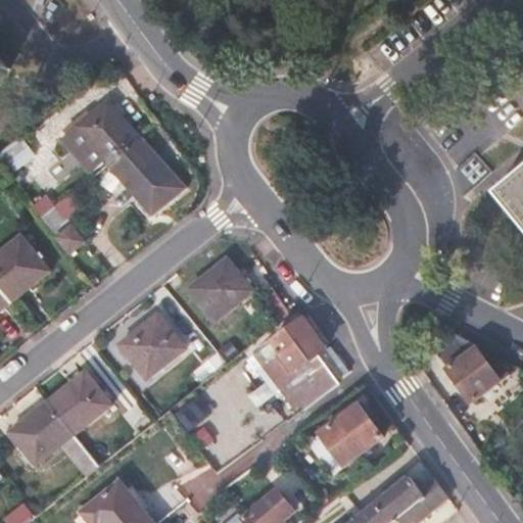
[(317,0),(290,0),(291,0),(298,11),(317,0)]
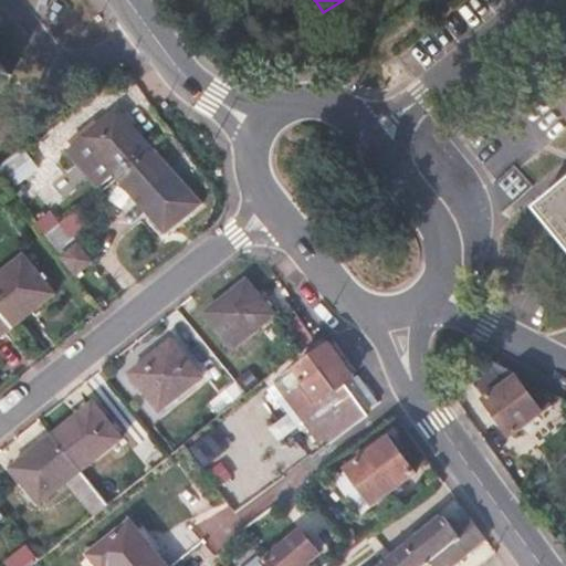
[(0,86),(11,77),(0,63),(0,86)]
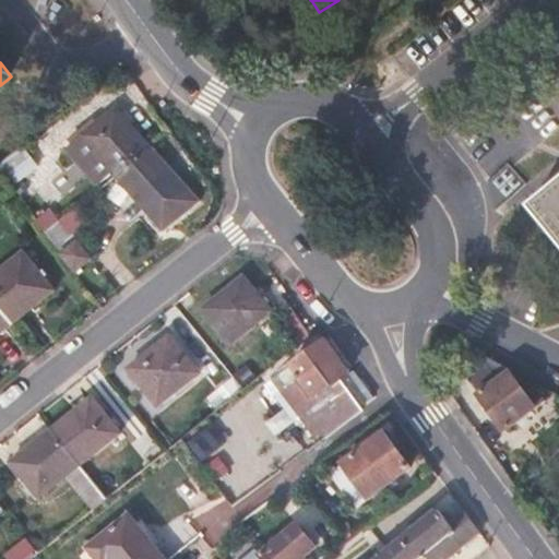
[(114,179),(149,152),(117,113),(66,152),(95,188),(110,176),(114,179)]
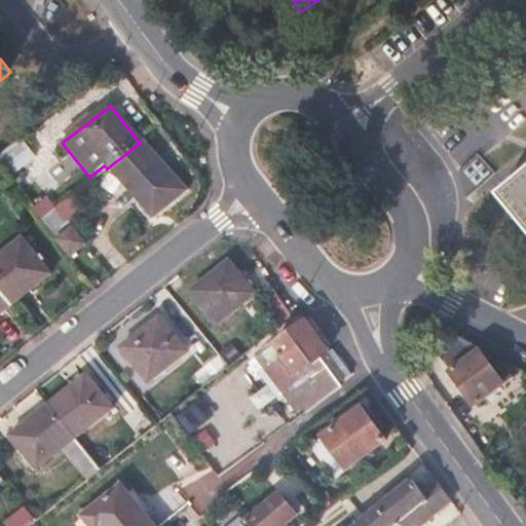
[(10,170),(36,160),(27,137),(2,146),(10,170)]
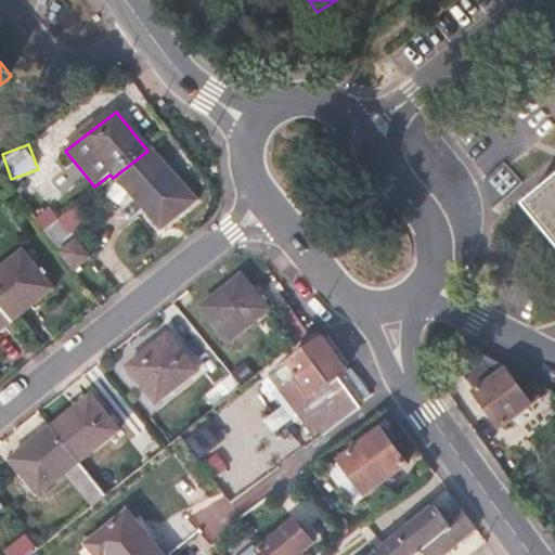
[(193,208),(147,151),(113,178),(157,235),(193,208)]
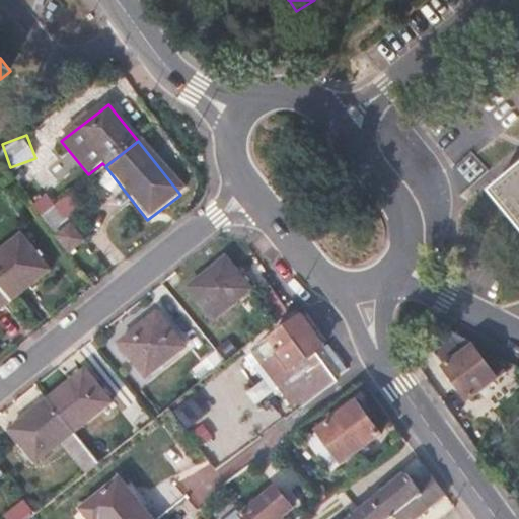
[(35,197),(44,219),(74,208),(70,195),(53,201),(50,192),(35,197)]
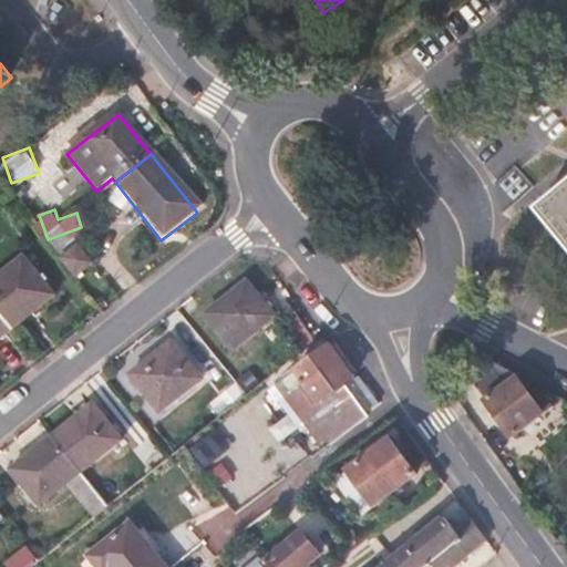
[(63,259),(76,277),(94,264),(80,245),(63,259)]
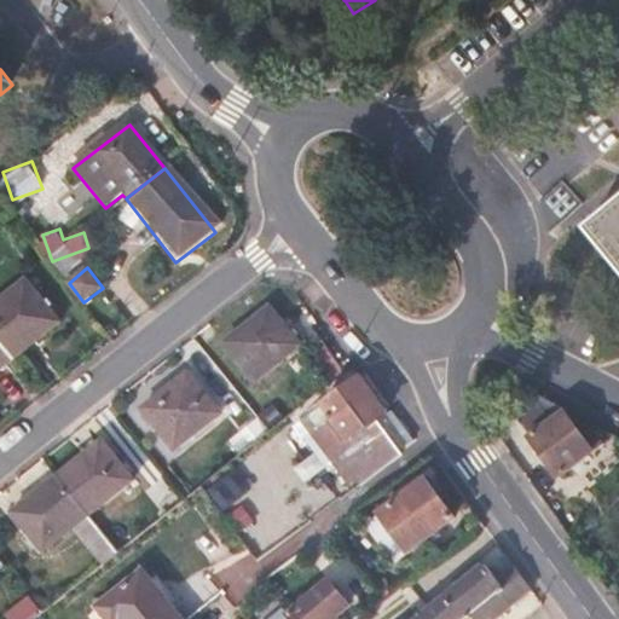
[(27,282),(0,302),(0,341),(15,359),(59,324),(27,282)]
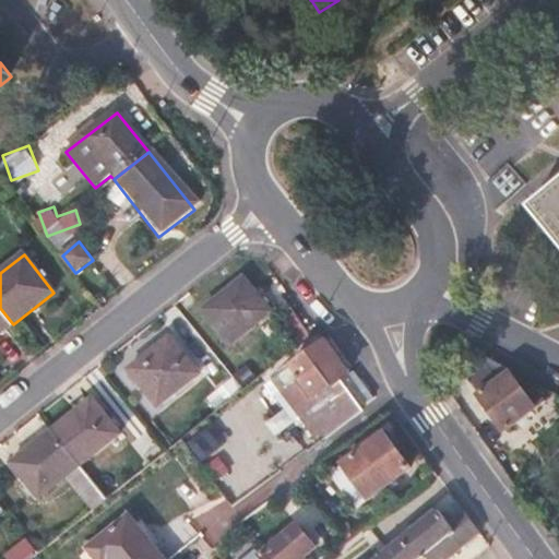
[(244,277),(203,309),(232,344),(272,312),(244,277)]
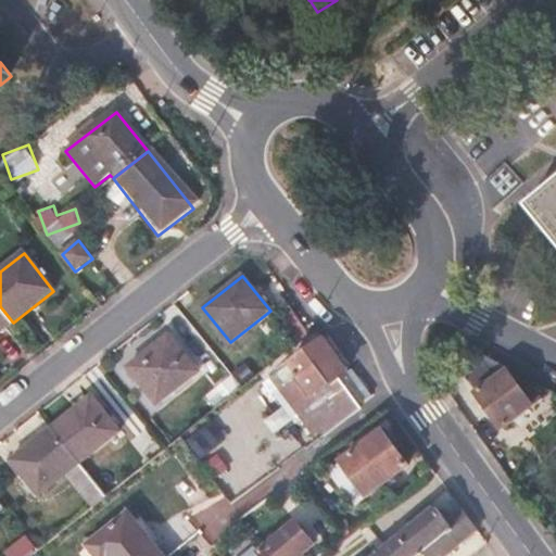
[(0,332),(13,323),(0,306),(0,332)]
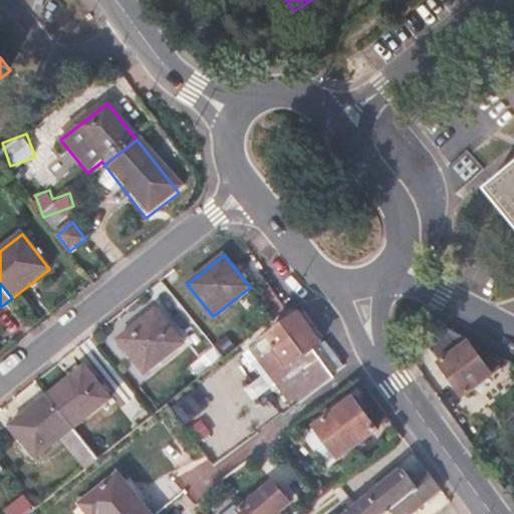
[(156,310),(116,340),(143,374),(181,344),(156,310)]
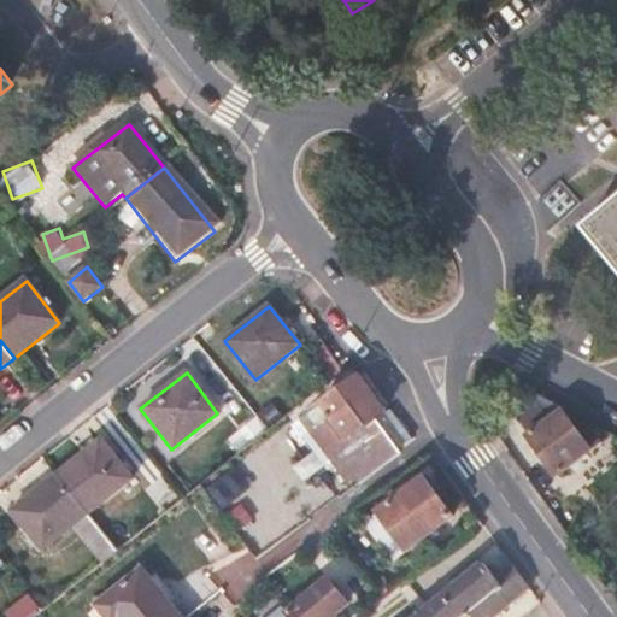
[(357,377),(327,400),(336,412),(312,430),(329,453),(329,459),(347,481),(354,476),(360,483),(400,453),(374,419),(383,411),(357,377)]
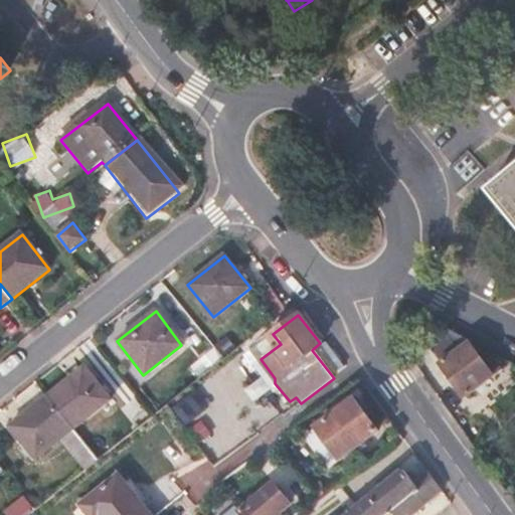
[(471,343),(474,340),(450,326),(426,343),(465,395),(502,368),(491,354),(483,360),(471,343)]
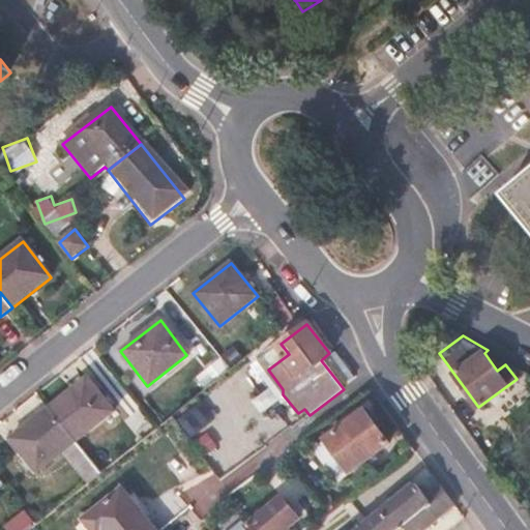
[(217,361),(197,373),(203,384),(224,373),(217,361)]
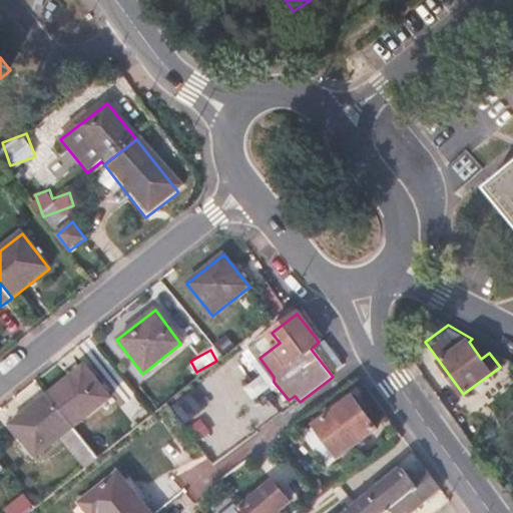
[(85,366),(48,396),(72,426),(109,397),(85,366)]
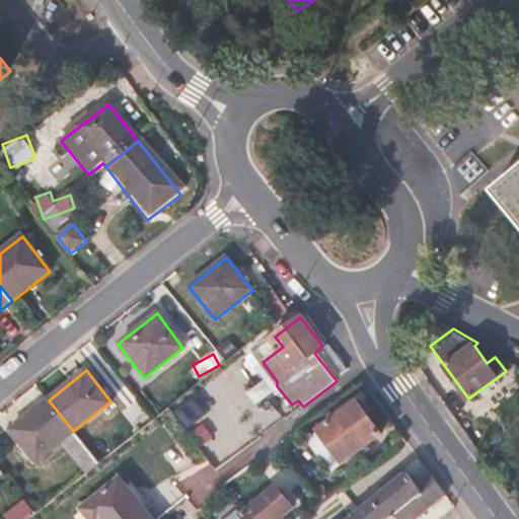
[(239,393),(223,405),(211,389),(177,415),(217,465),(267,428),(239,393)]
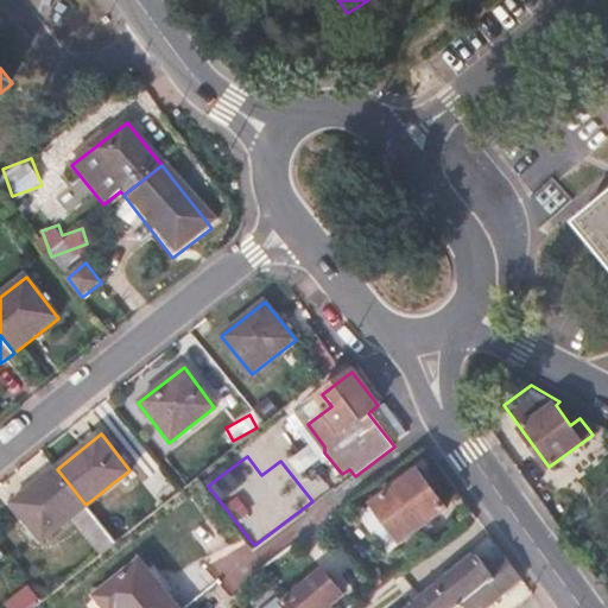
[(86,505),(57,469),(12,505),(42,540),(86,505)]
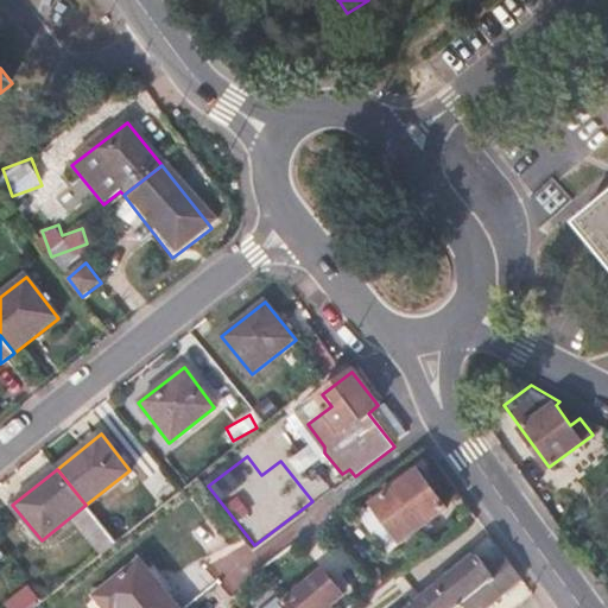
[(420,472),(387,495),(415,532),(447,507),(420,472)]
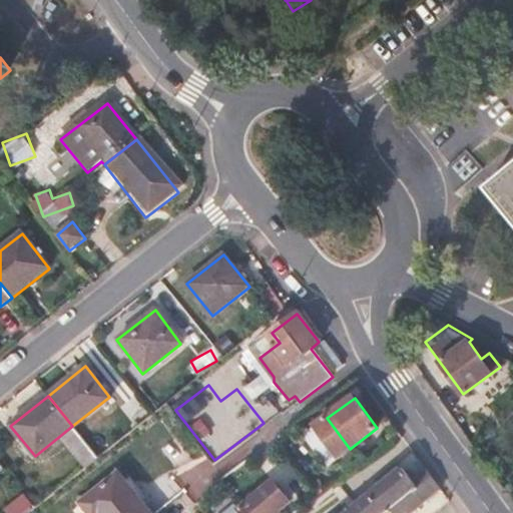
[(265,454),(262,472),(277,474),(280,456),(265,454)]
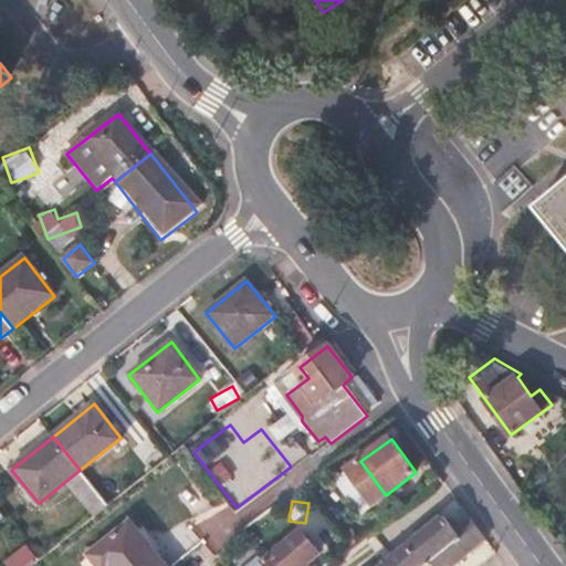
[(463,542),(453,531),(442,515),(437,519),(432,513),(411,530),(416,536),(378,565),(433,565),(436,564),(463,542)]
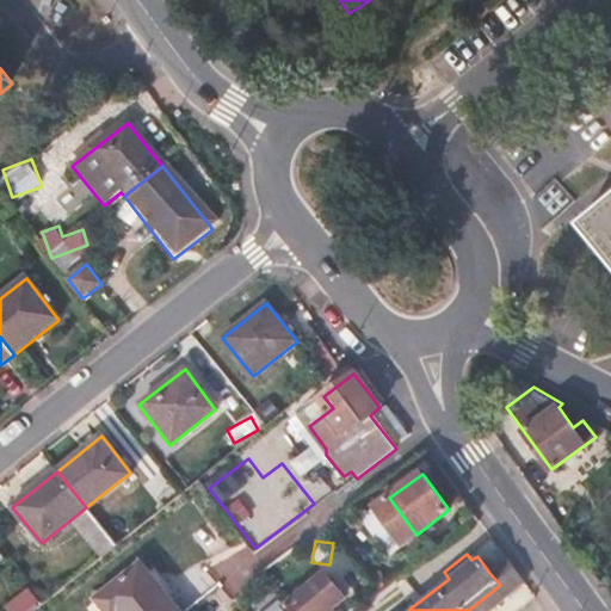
[(471,610),(488,610),(526,581),(520,573),(508,557),(489,573),(500,585),(470,609),(471,610)]
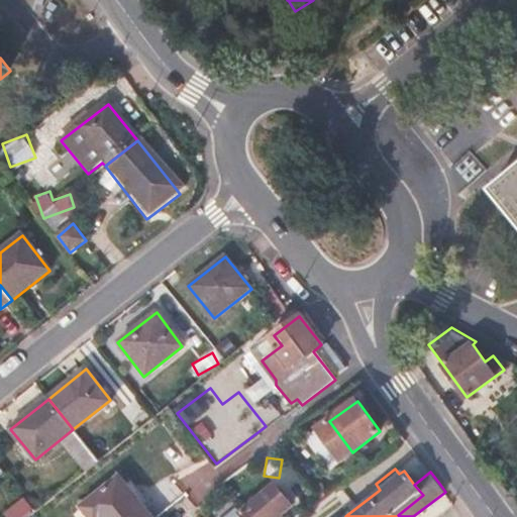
[(144,516),(113,478),(73,510),(78,516),(144,516)]
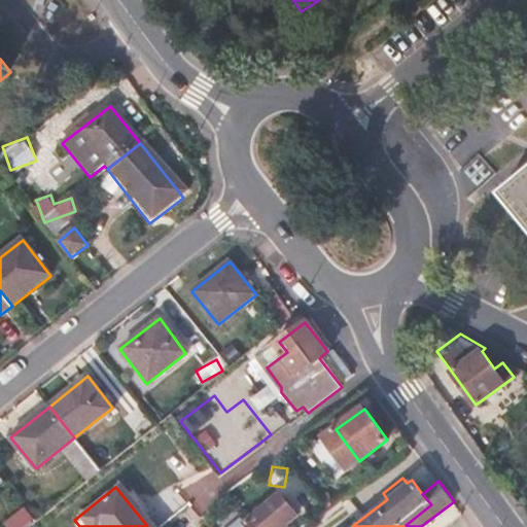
[(281,495),(246,522),(249,526),(282,526),(297,517),(281,495)]
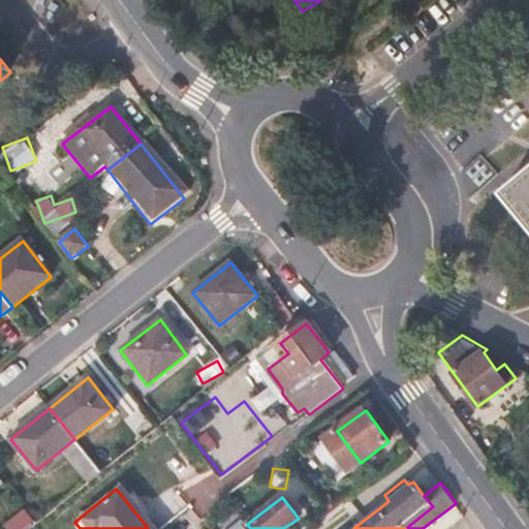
[(28,508),(4,520),(8,528),(22,528),(35,523),(28,508)]
